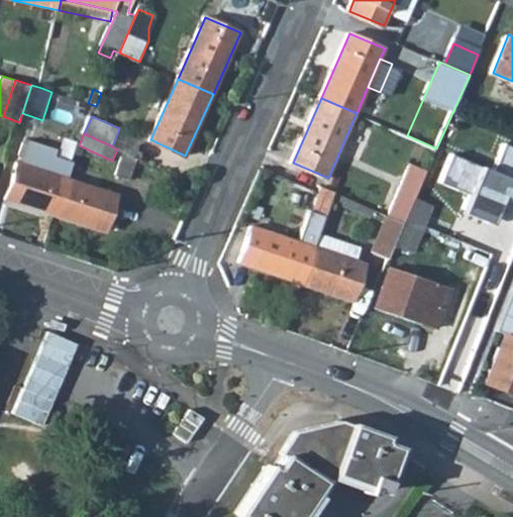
[(124,151),(117,175),(131,179),(138,159),(124,151)]
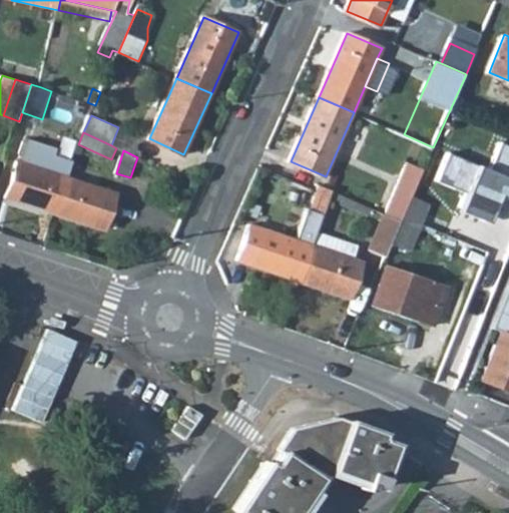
[(6,196),(55,212),(67,176),(18,160),(6,196)]
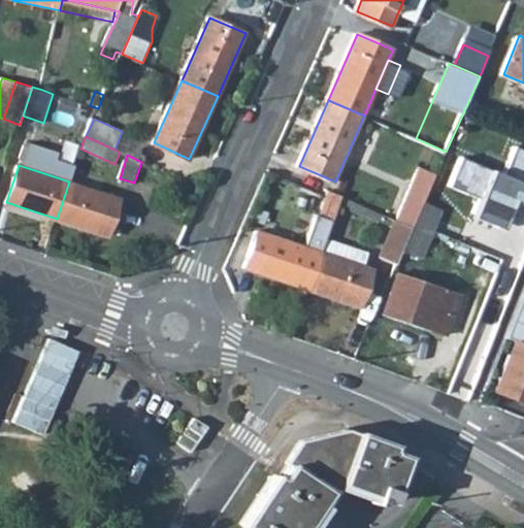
[(422,165),(398,221),(414,227),(424,201),(437,172),(422,165)]
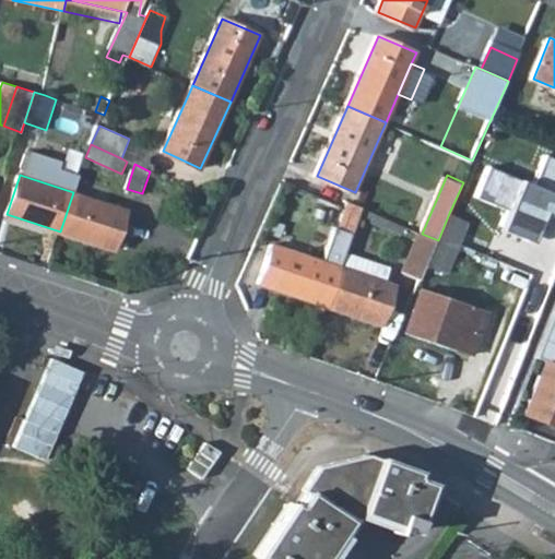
[(73,192),(60,232),(115,249),(127,210),(73,192)]
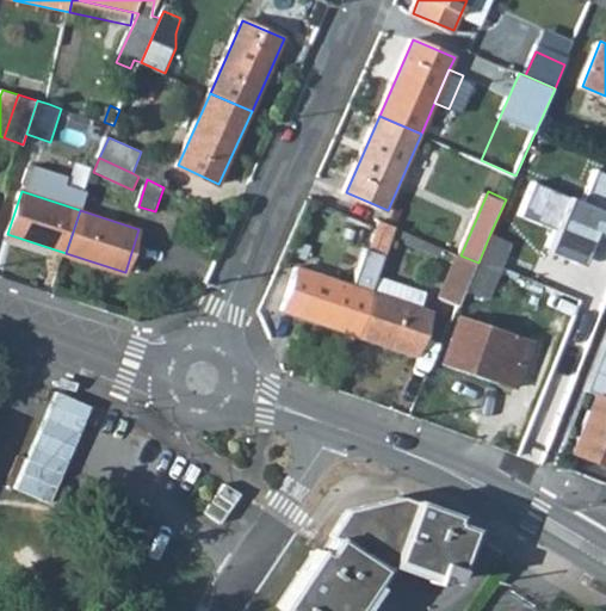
[(378,227),(370,250),(387,255),(393,238),(396,228),(381,220),(378,227)]
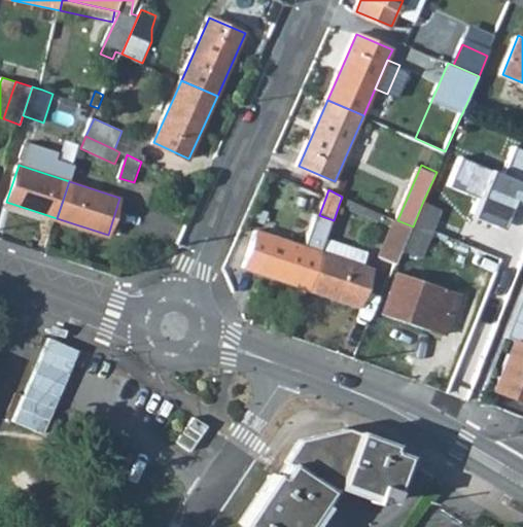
[(342,197),(339,205),(379,222),(383,214),(342,197)]
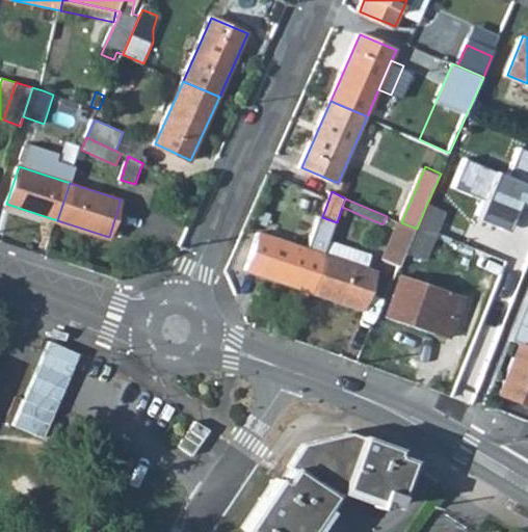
[(417,229),(406,251),(428,261),(449,211),(427,203),(417,229)]
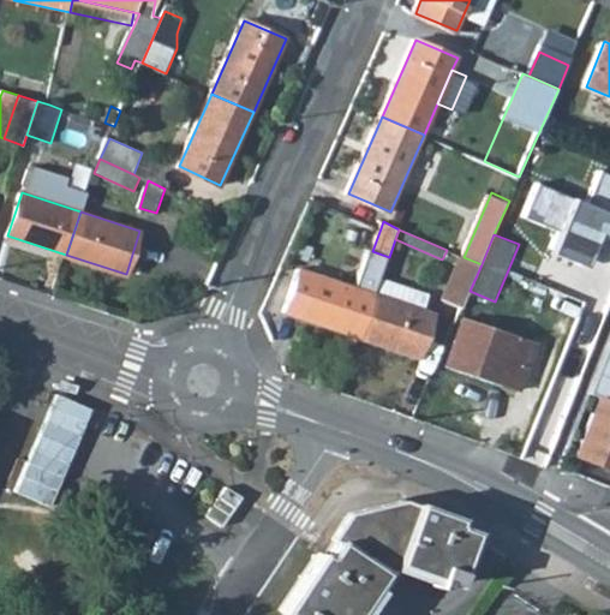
[(464,257),(446,299),(464,306),(470,291),(482,264),(464,257)]
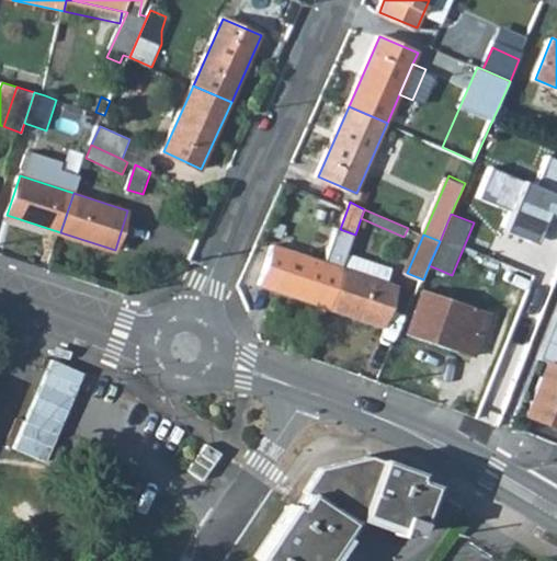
[(261,284),(330,307),(344,267),(275,244),(261,284)]
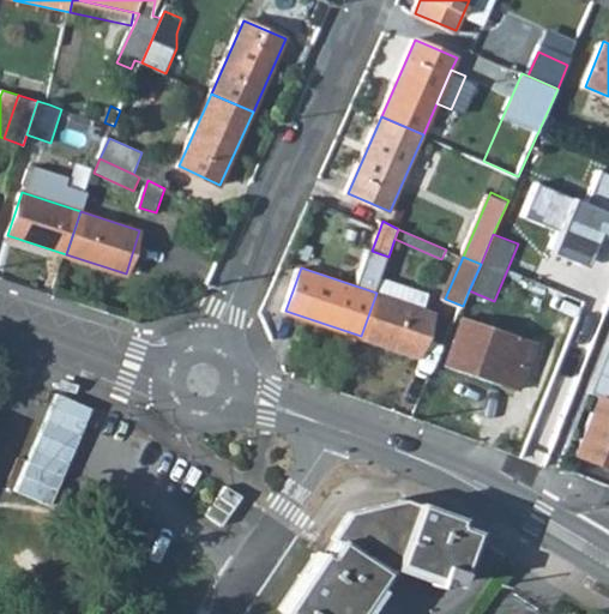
[(381,276),(377,293),(361,336),(420,356),(435,312),(423,308),(429,293),(381,276)]
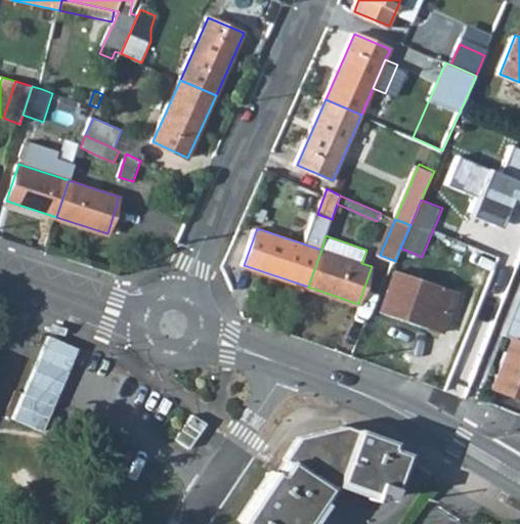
[(395,271),(382,310),(443,331),(457,292),(395,271)]
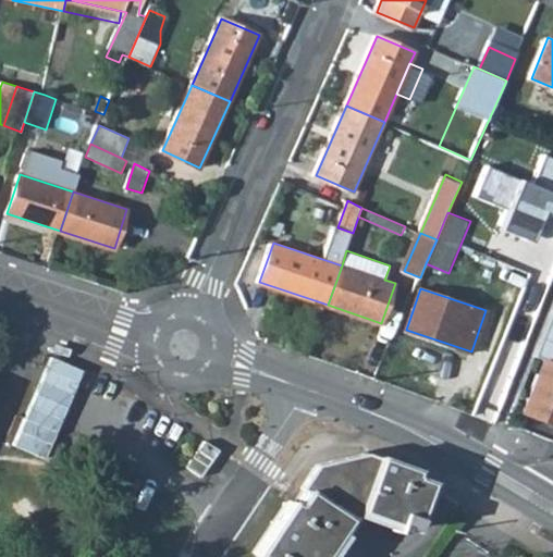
[(552,313),(537,354),(545,357),(525,410),(552,420),(552,313)]
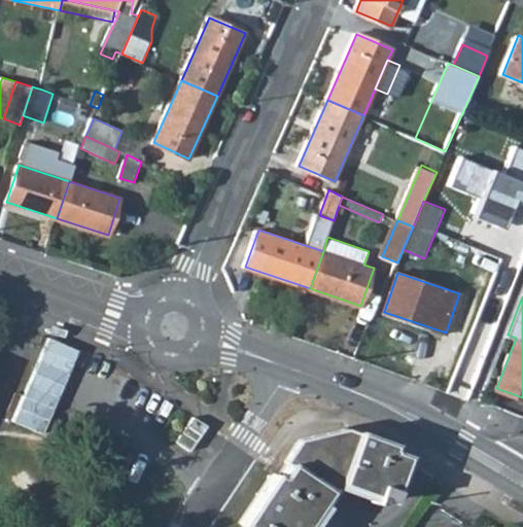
[(69,327),(53,322),(50,330),(66,336),(67,332),(69,327)]
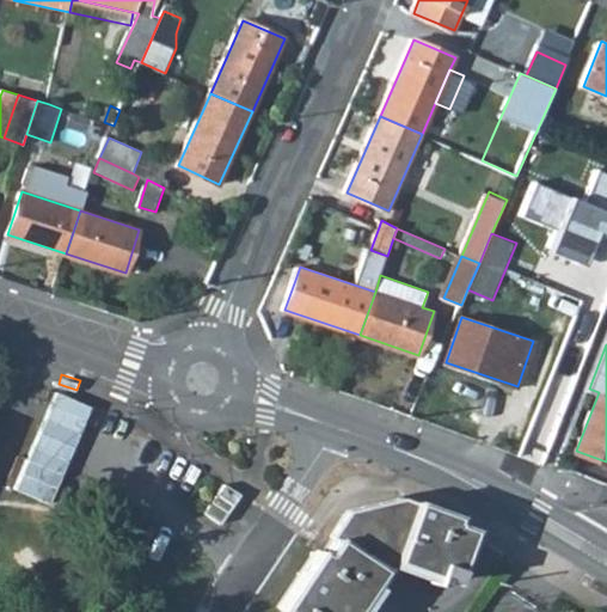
[(72,426),(41,412),(6,484),(34,500),(72,426)]
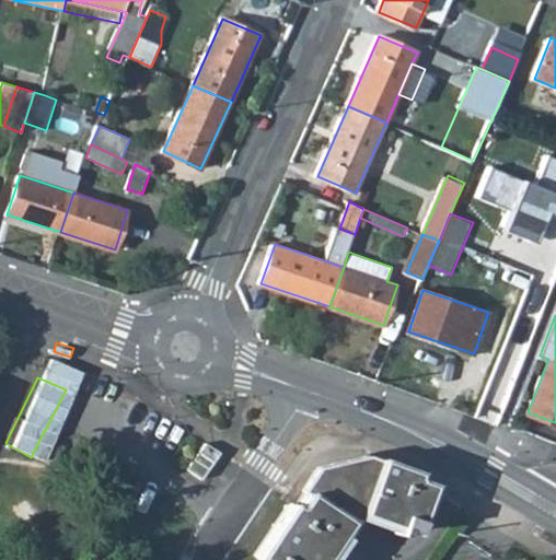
[(204,478),(222,451),(208,442),(189,469),(204,478)]
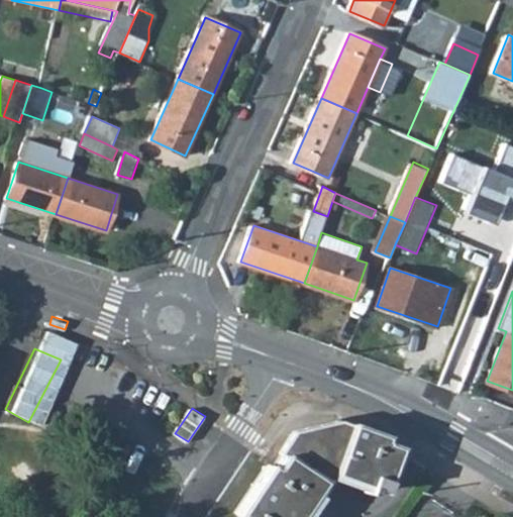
[(295,516),(312,493),(321,480),(331,477),(332,476),(333,472),(366,484),(365,488),(364,491),(368,492),(370,485),(382,490),(397,445),(382,440),(384,434),(338,417),(293,428),(278,450),(283,453),(274,467),(269,463),(236,511),(241,514),(239,516),(295,516)]
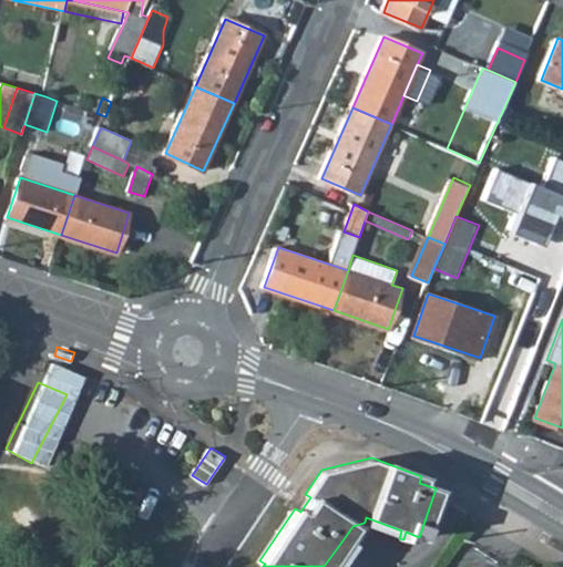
[(366,517),(365,522),(400,535),(401,531),(366,517)]
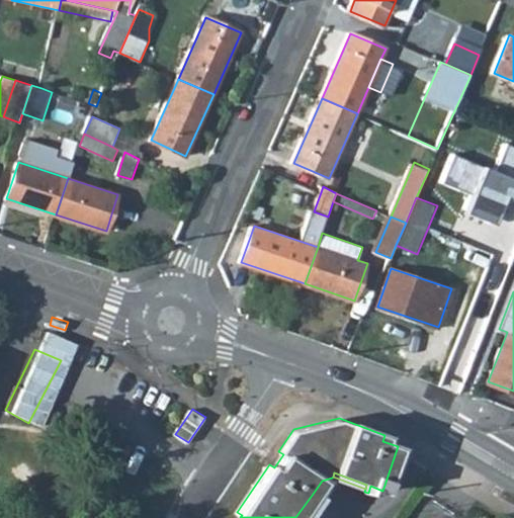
[(313,494),(295,517),(301,517),(316,497),(313,494)]
